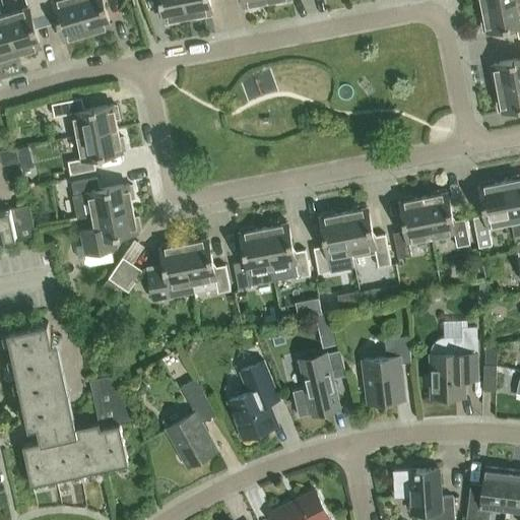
[(25,0),(28,8),(6,14),(17,54),(41,47),(33,18),(45,15),(40,0),(25,0)]
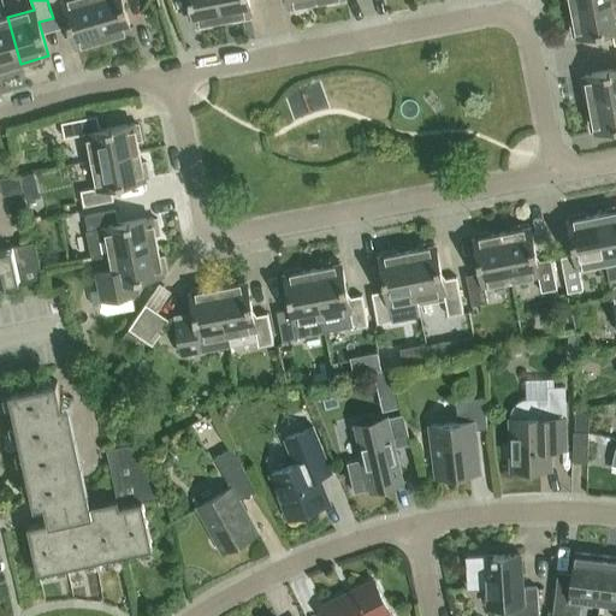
[(76,47),(104,39),(93,0),(47,0),(53,18),(66,13),(76,47)]
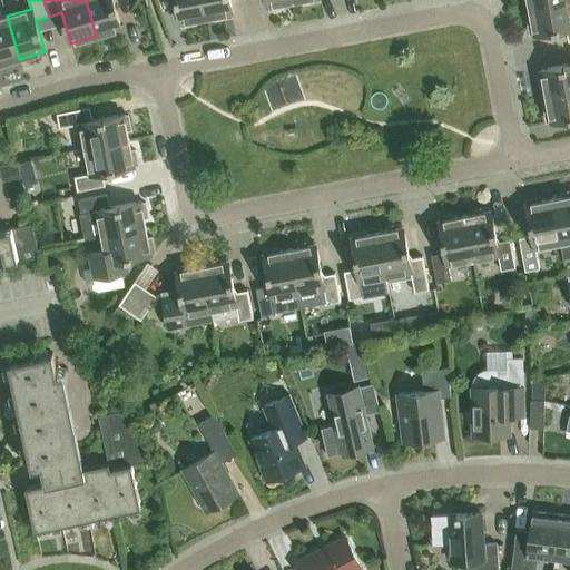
[(86,0),(96,36),(123,29),(112,0),(86,0)]
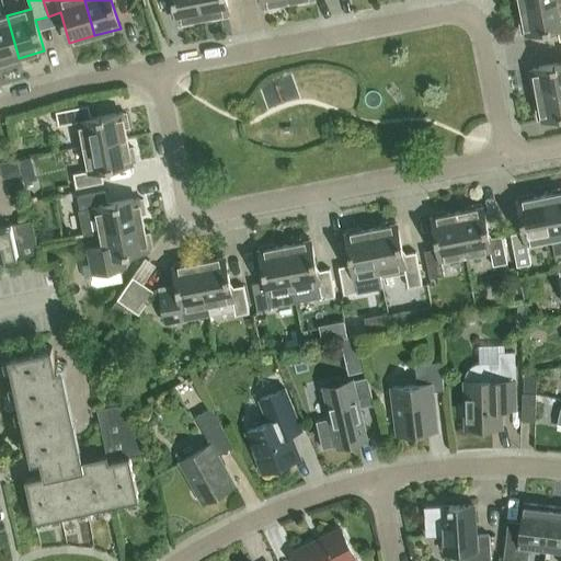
[(203,18),(199,0),(172,0),(178,22),(179,22),(180,26),(194,23),(193,20),(203,18)]
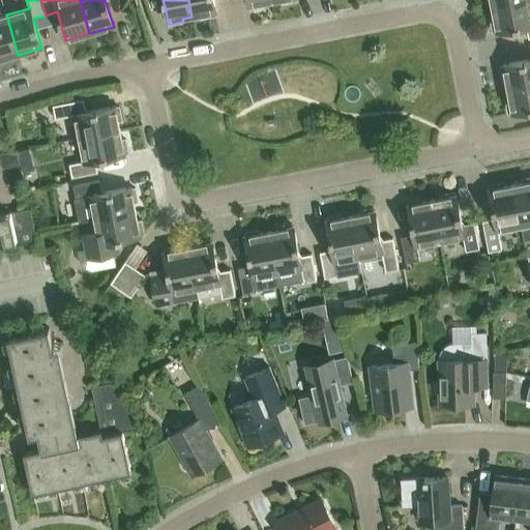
[(188,0),(192,17),(202,15),(202,19),(215,16),(215,12),(216,11),(213,0),(188,0)]
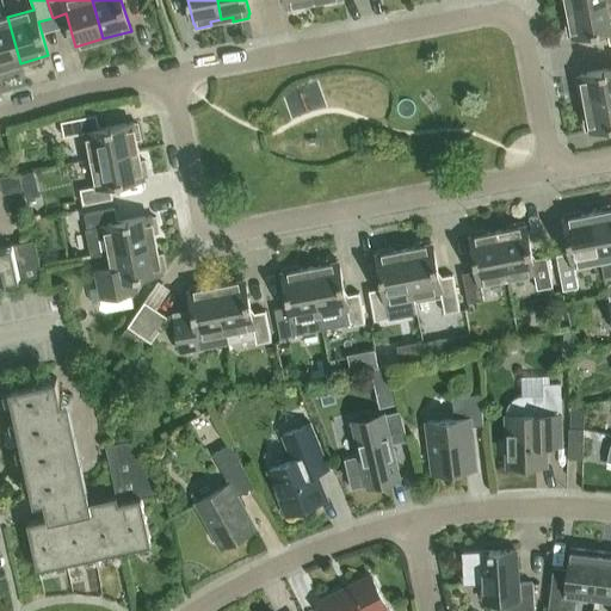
[(304,4),(315,1),(314,0),(285,0),(287,6),(289,6),(289,11),(304,7),(304,4)]
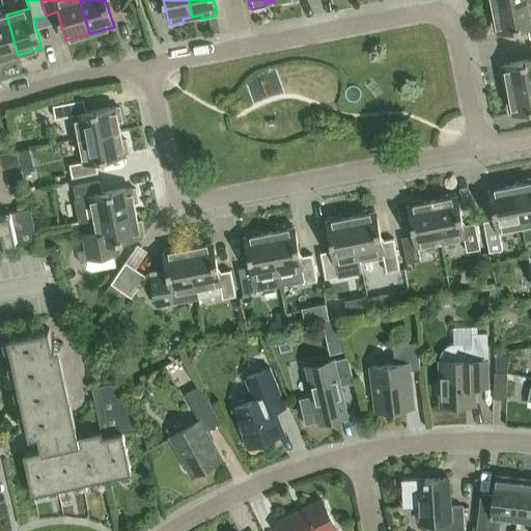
[(530,38),(530,0),(493,8),(495,18),(492,18),(494,32),(498,31),(498,32),(527,27),(530,38)]
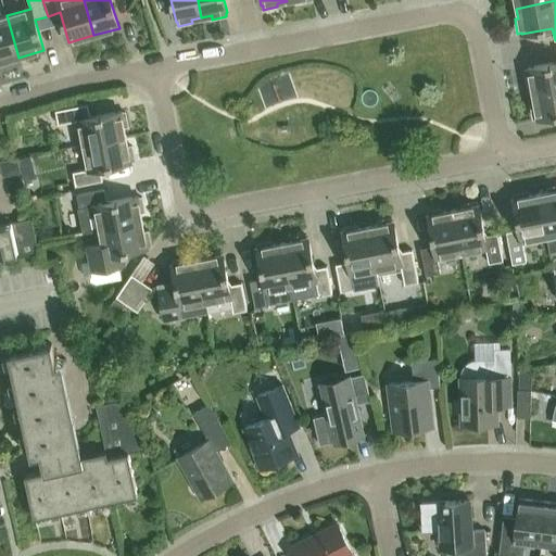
[(0,62),(19,58),(7,15),(0,16),(0,62)]
